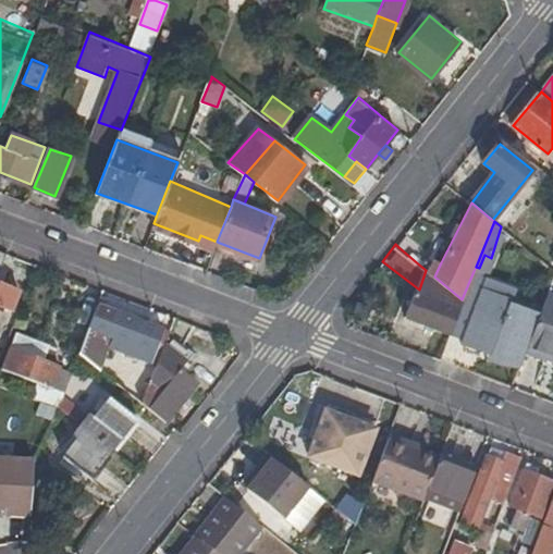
[(506,246),(498,263),(516,272),(525,255),(506,246)]
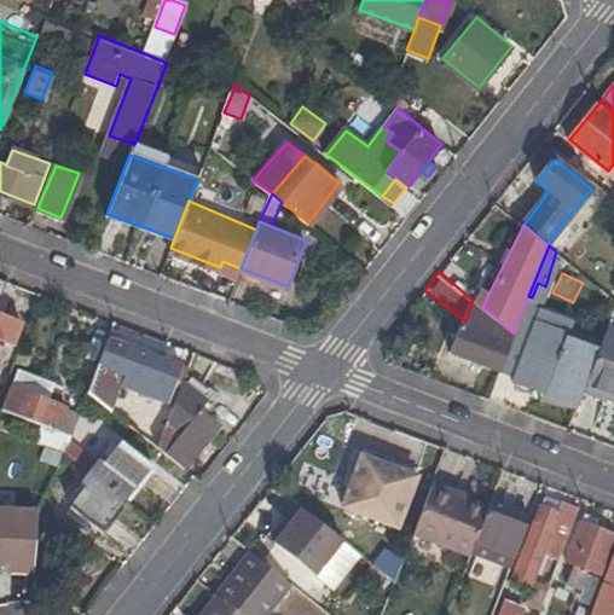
[(545,286),(538,283),(532,297),(528,296),(526,301),(529,303),(515,335),(516,338),(502,373),(514,378),(513,381),(543,394),(545,389),(555,394),(554,396),(577,406),(585,388),(588,382),(601,346),(549,324),(542,340),(529,335),(536,320),(549,289),(545,286)]
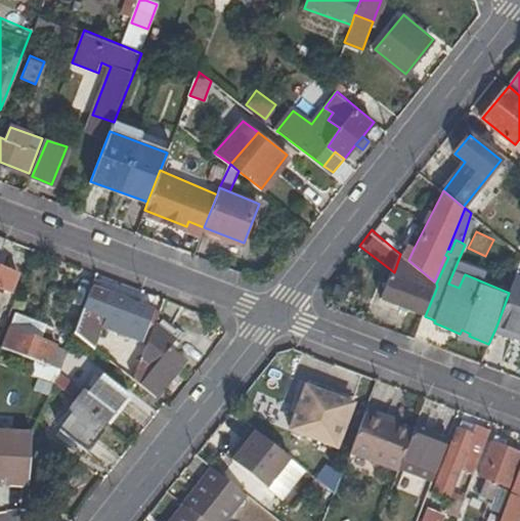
[(408,260),(415,247),(402,241),(395,250),(400,254),(408,260)]
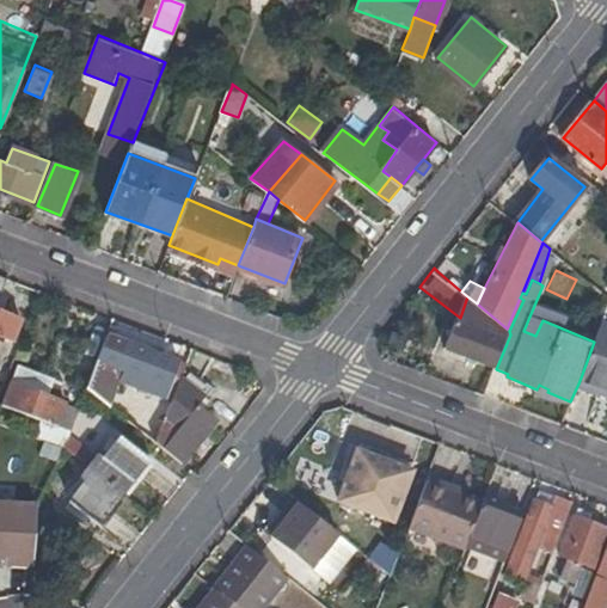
[(0,333),(14,339),(23,315),(0,307),(0,298),(5,284),(0,282),(0,333)]
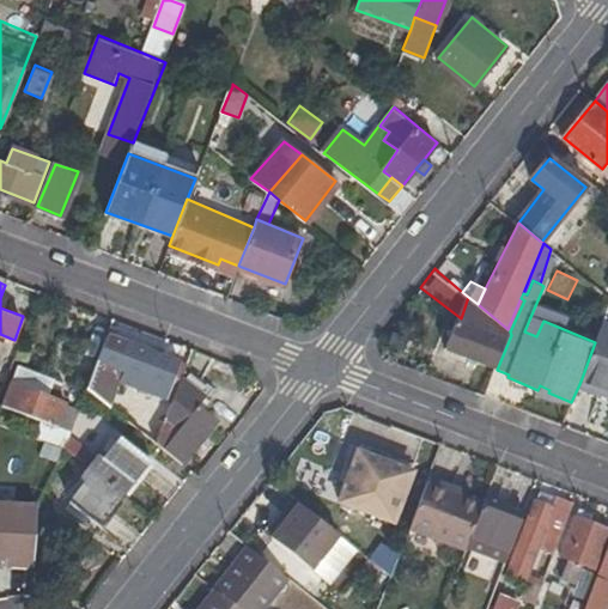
[(455,322),(444,349),(497,370),(511,335),(510,332),(508,329),(478,304),(468,297),(461,318),(458,323),(455,322)]
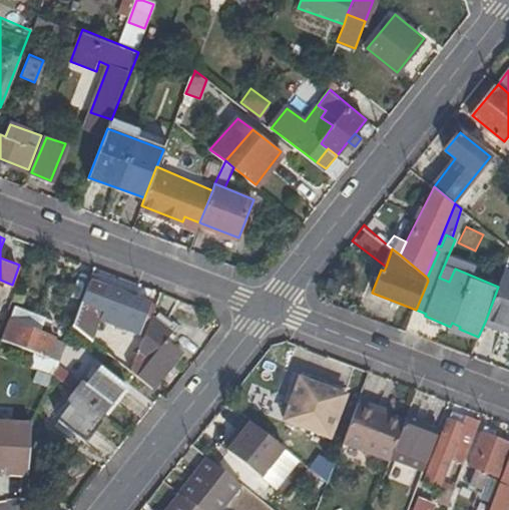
[(455,269),(444,266),(439,278),(449,282),(455,269)]
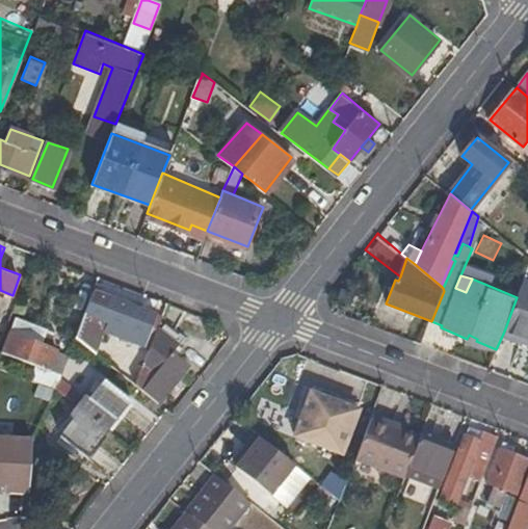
[(517,297),(505,328),(527,337),(527,279),(525,278),(517,297)]
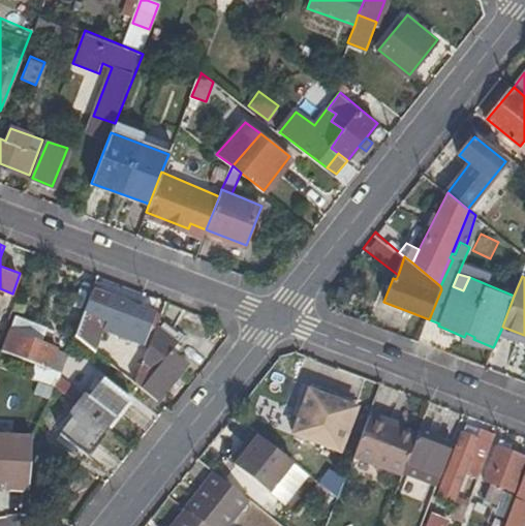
[(93,288),(79,326),(95,333),(100,320),(103,314),(113,318),(148,333),(156,312),(93,288)]
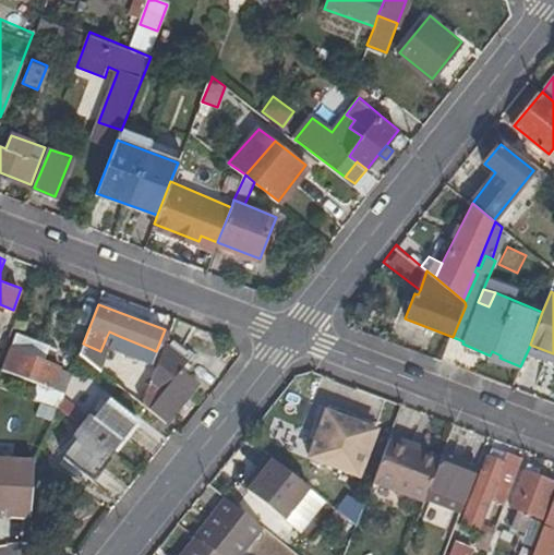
[(16,330),(12,344),(47,357),(51,344),(16,330)]
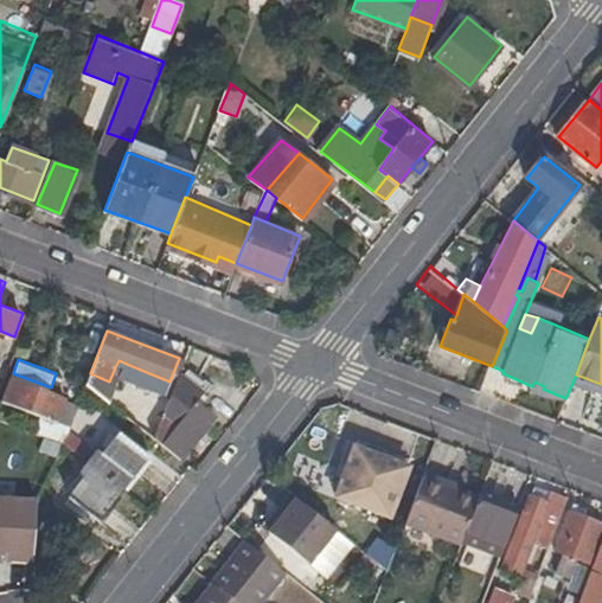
[(119,360),(115,367),(126,372),(129,365),(119,360)]
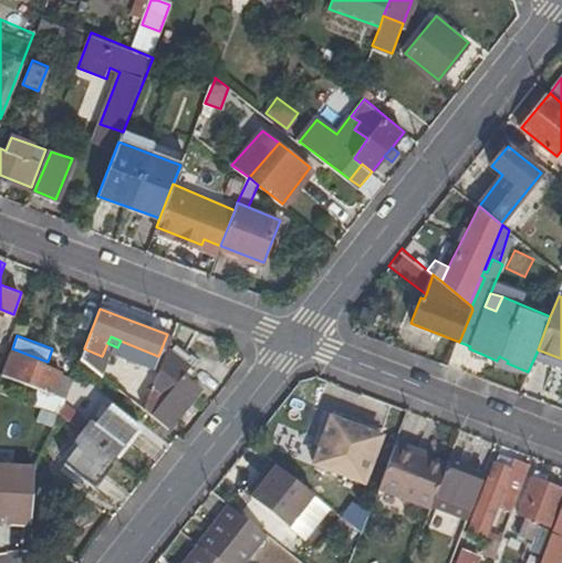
[(12,348),(3,369),(39,383),(32,402),(60,412),(75,373),(48,362),(12,348)]
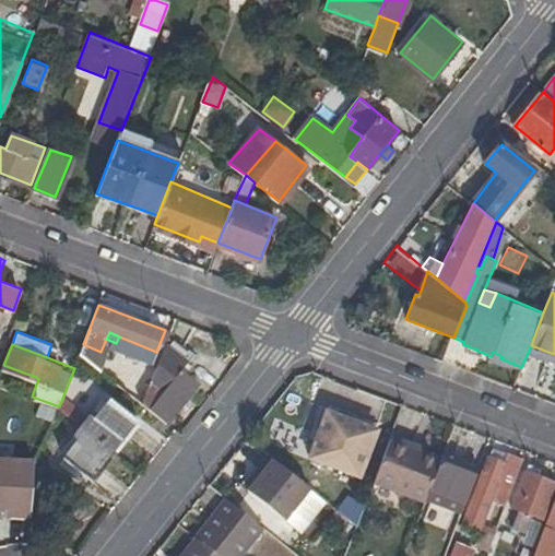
[(142,402),(167,423),(197,382),(198,381),(188,374),(193,365),(166,344),(151,380),(142,402)]
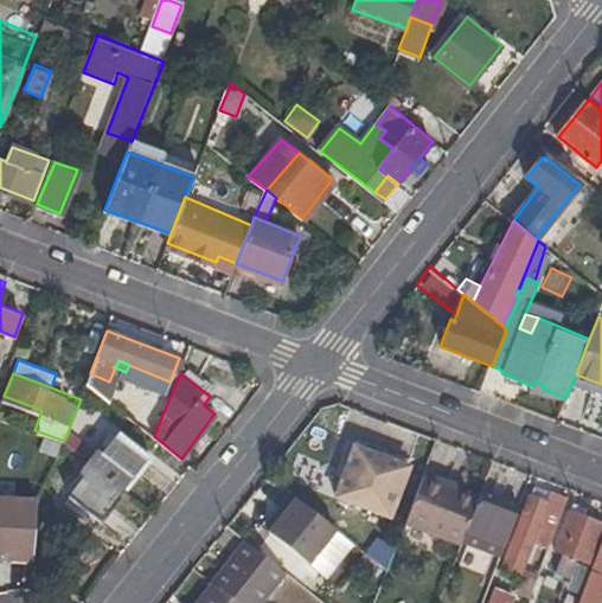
[(601,384),(576,374),(574,380),(601,391),(601,384)]
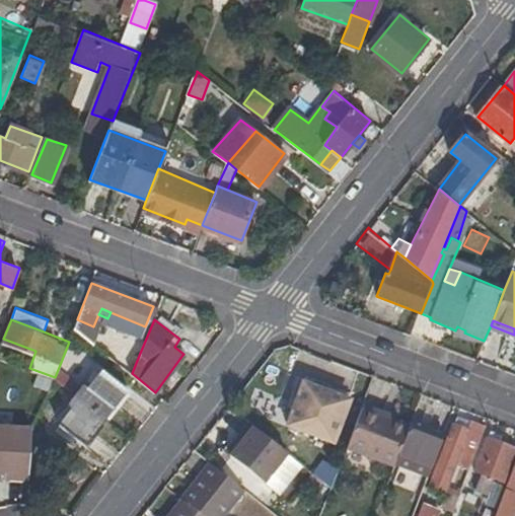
[(140,353),(128,349),(122,365),(132,373),(140,353)]
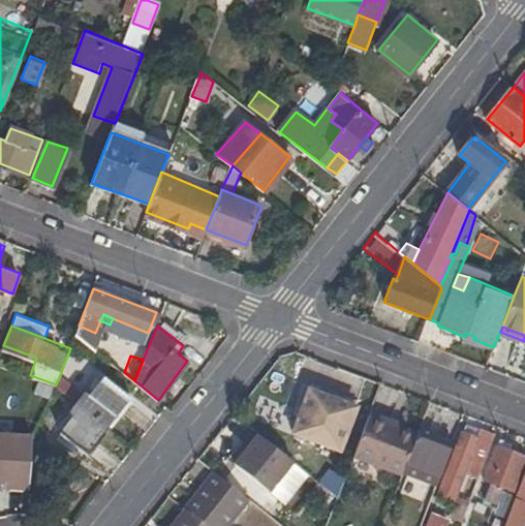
[(60,431),(87,453),(129,396),(100,374),(87,393),(82,389),(68,407),(74,412),(60,431)]
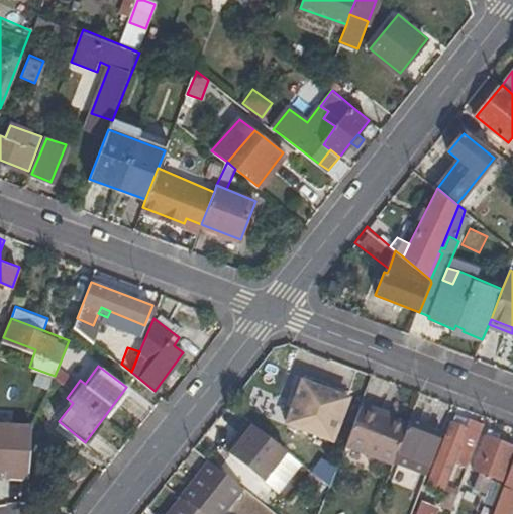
[(303,376),(285,421),(332,438),(348,392),(303,376)]
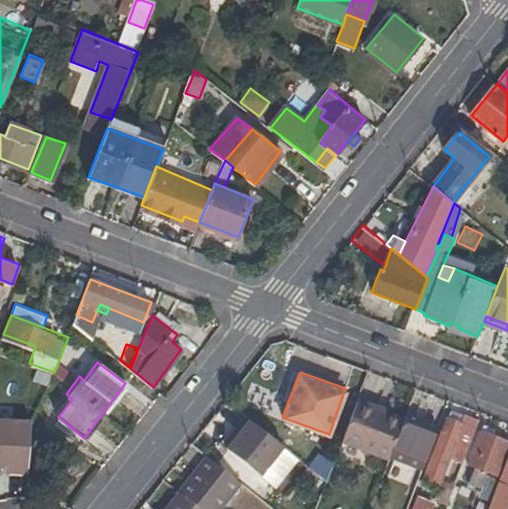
[(254,380),(245,399),(273,412),(282,393),(254,380)]
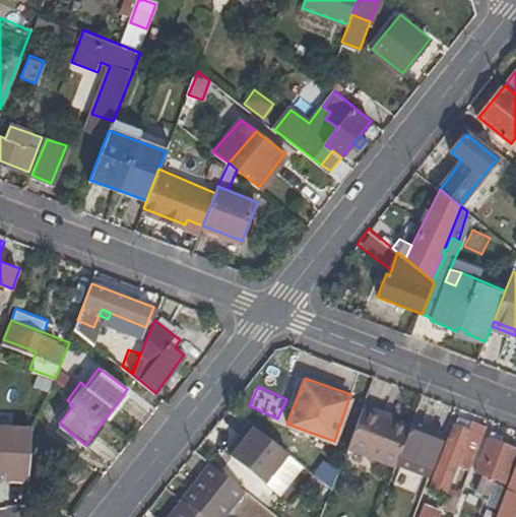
[(363,410),(348,449),(395,466),(398,459),(410,427),(363,410)]
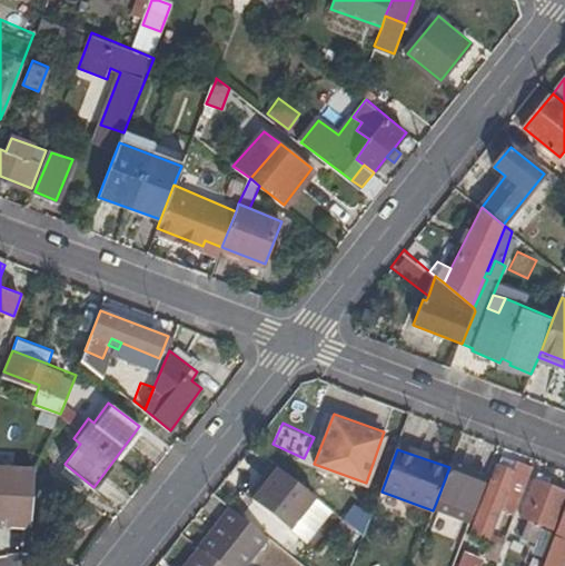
[(265,476),(250,495),(288,524),(314,493),(270,457),(259,472),(265,476)]
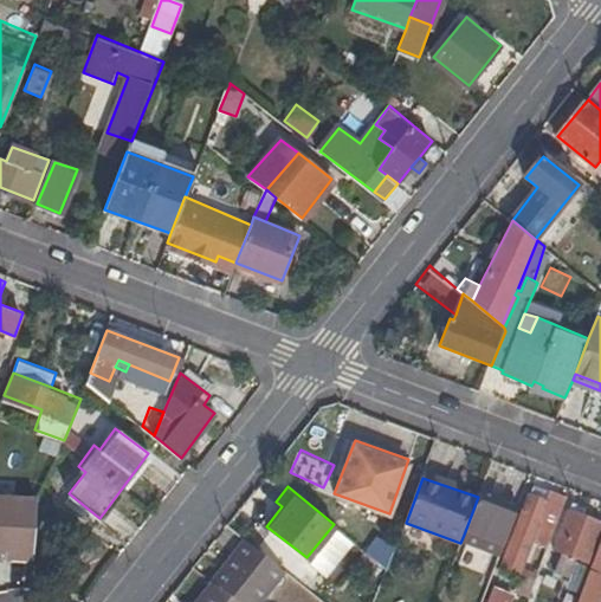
[(478,497),(464,535),(503,549),(519,503),(482,487),(478,497)]
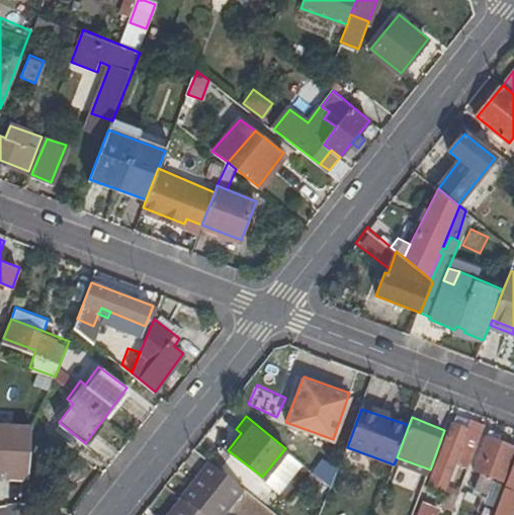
[(467,417),(464,425),(482,431),(485,423),(467,417)]
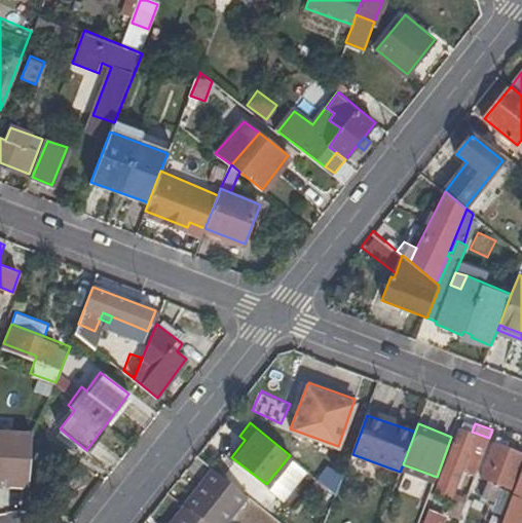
[(30,426),(0,425),(0,472),(7,473),(6,479),(28,481),(29,447),(30,426)]
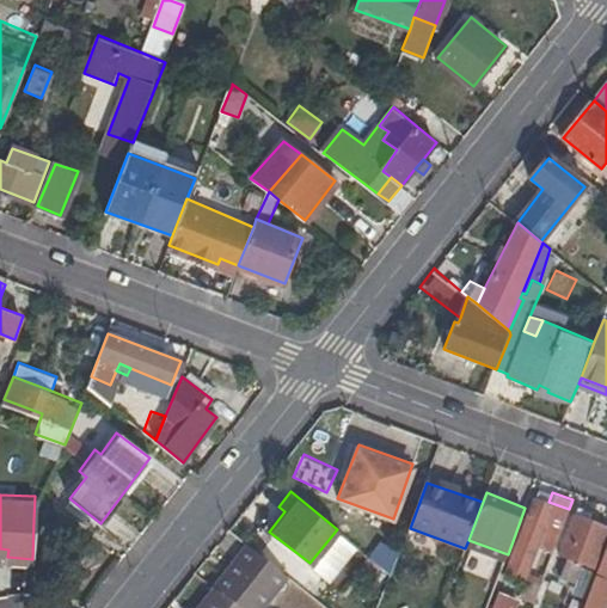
[(549,502),(537,497),(506,576),(523,583),(538,548),(552,556),(569,509),(549,502)]
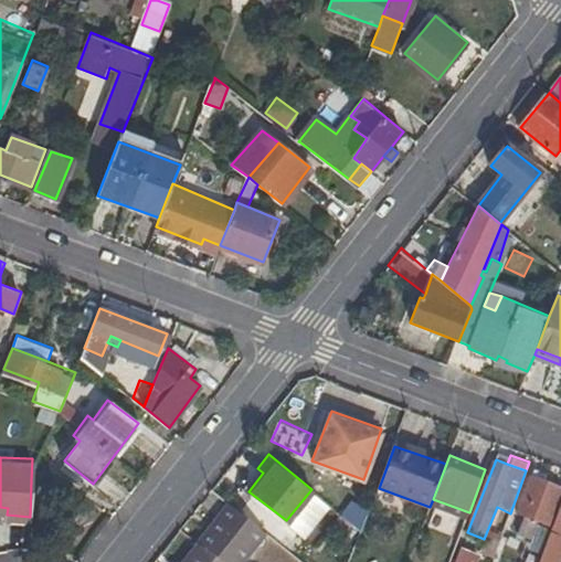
[(560,484),(531,474),(518,509),(522,510),(516,526),(531,532),(538,517),(550,521),(560,494),(560,484)]
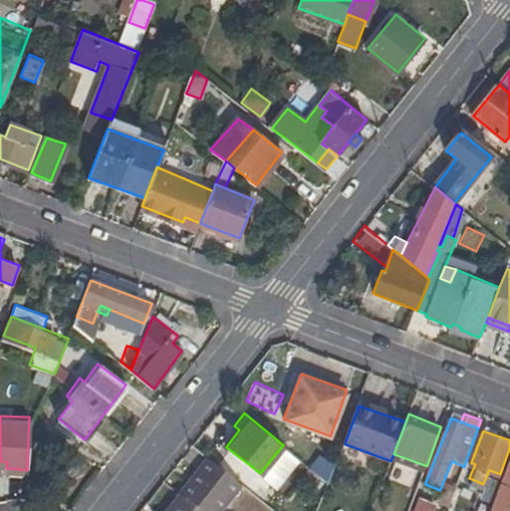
[(206,454),(178,490),(205,510),(216,510),(239,482),(206,454)]
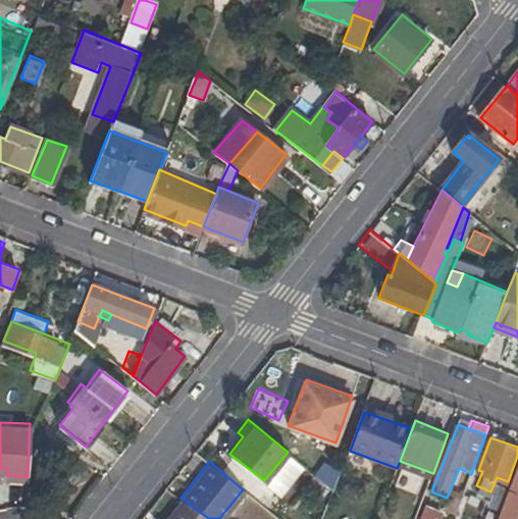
[(514,518),(517,509),(517,492),(509,489),(497,518),(514,518)]
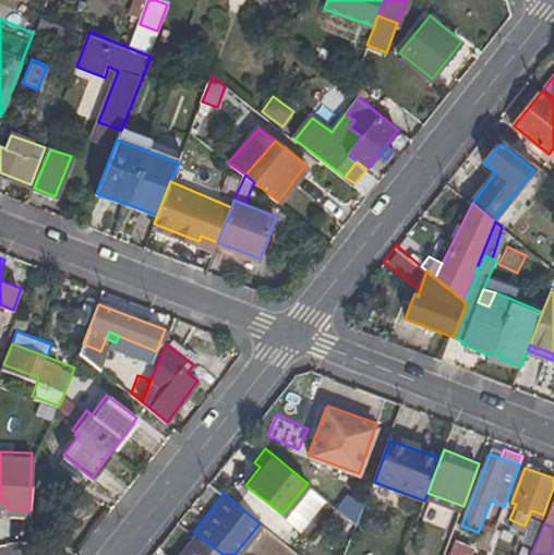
[(223,554),(193,532),(175,554),(223,554)]
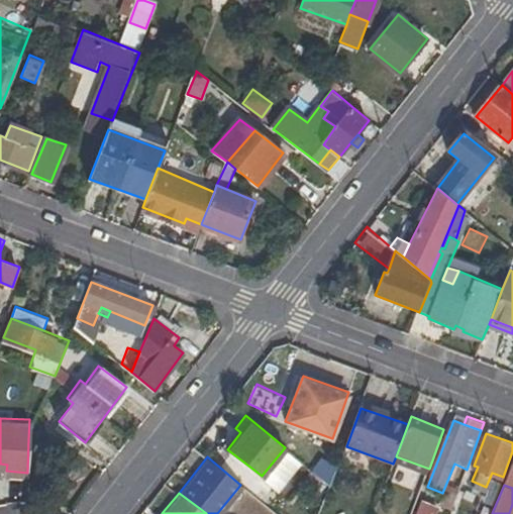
[(431,513),(435,506),(422,501),(417,513),(431,513)]
